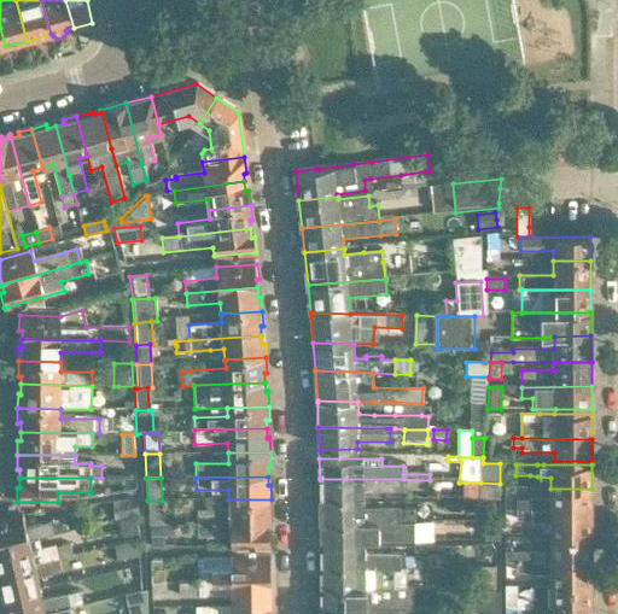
[(363,503),(363,498),(363,492),(403,492),(403,479),(319,479),(320,503),(363,503)]
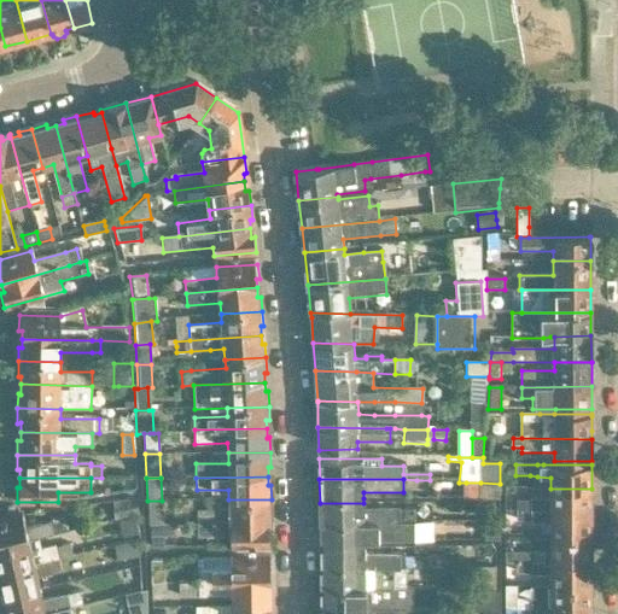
[(481,483),(481,501),(500,501),(500,489),(500,484),(481,483)]
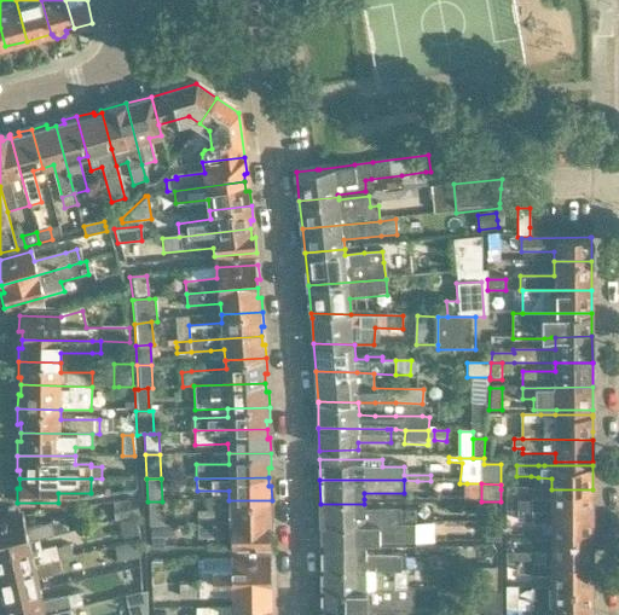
[(518,503),(518,512),(593,512),(593,489),(551,489),(551,500),(544,500),(531,500),(531,503),(518,503)]
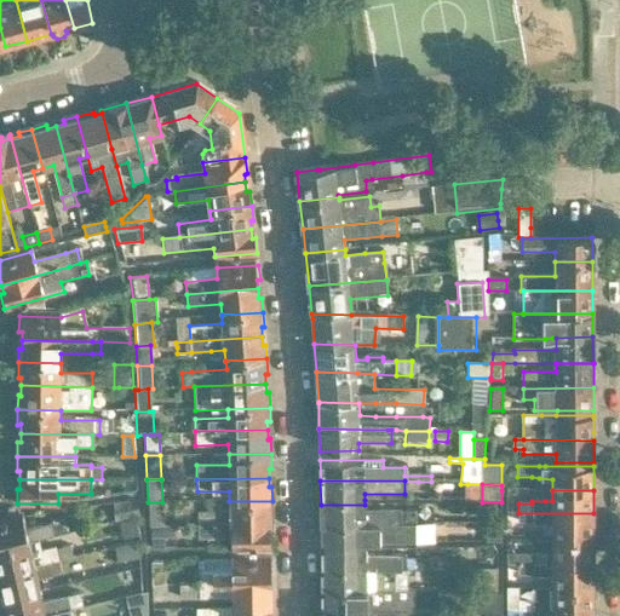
[(137,500),(113,504),(114,522),(136,517),(138,516),(137,500)]
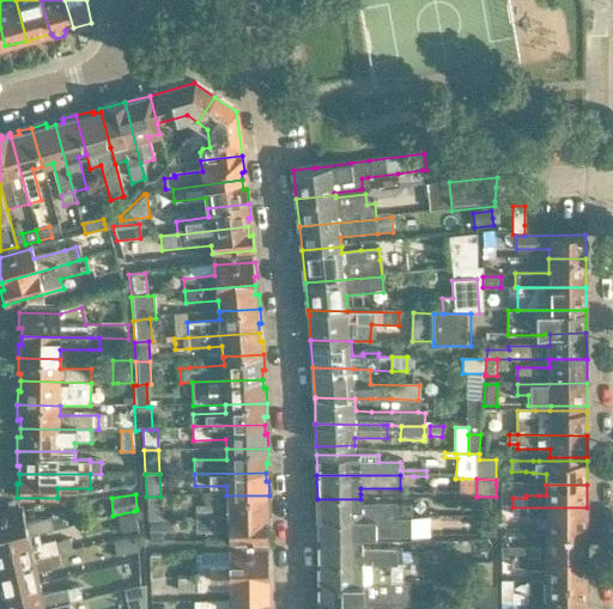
[(226,506),(195,506),(195,519),(267,519),(266,510),(269,510),(269,495),(226,495),(226,506)]
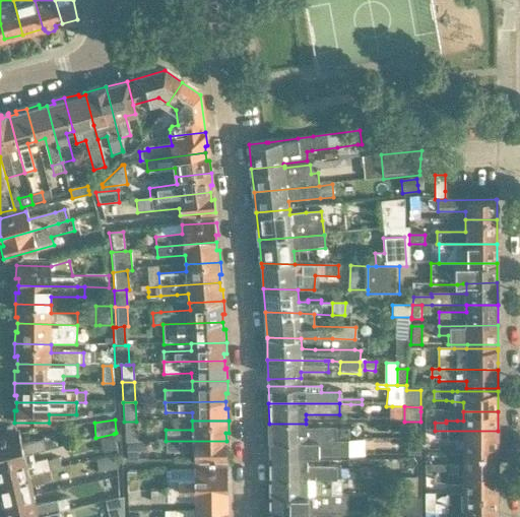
[(125,442),(126,442),(137,442),(136,422),(124,422),(125,442)]
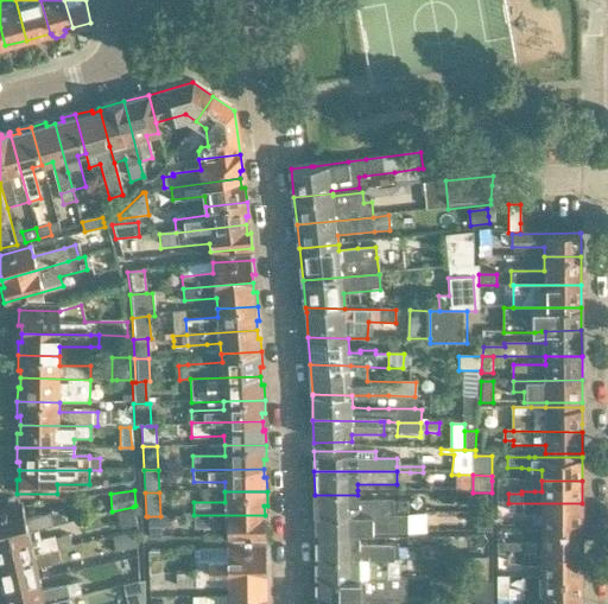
[(358,495),(315,495),(315,514),(407,514),(407,503),(398,503),(358,502),(358,495)]
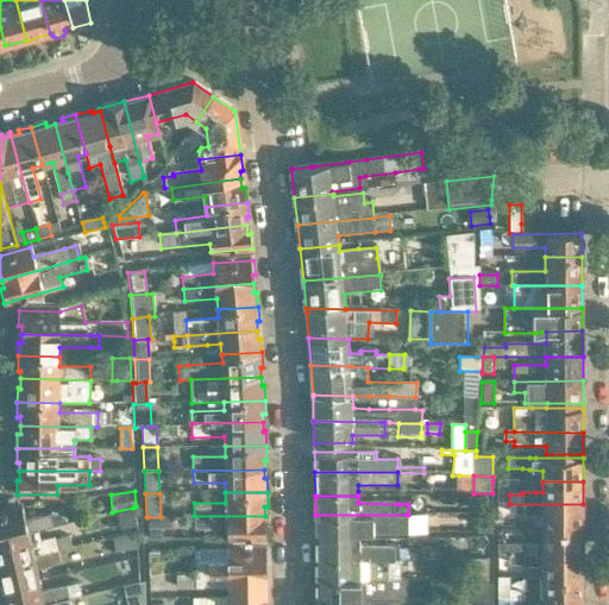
[(583,527),(583,504),(509,504),(509,515),(522,515),(522,518),(535,518),(535,515),(542,515),(542,527),(583,528),(583,527)]
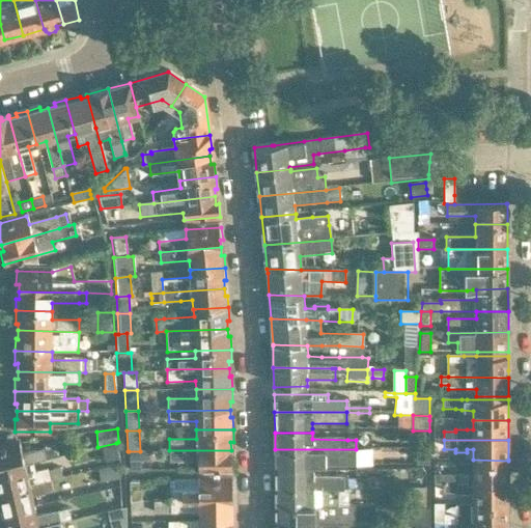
[(20,443),(0,447),(0,469),(24,464),(24,465),(33,463),(57,457),(55,446),(22,453),(20,443)]
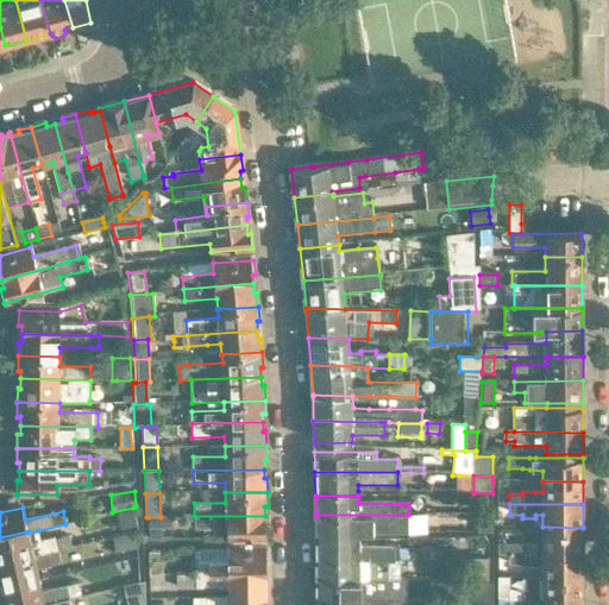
[(316,535),(359,536),(407,536),(408,515),(315,515),(316,535)]
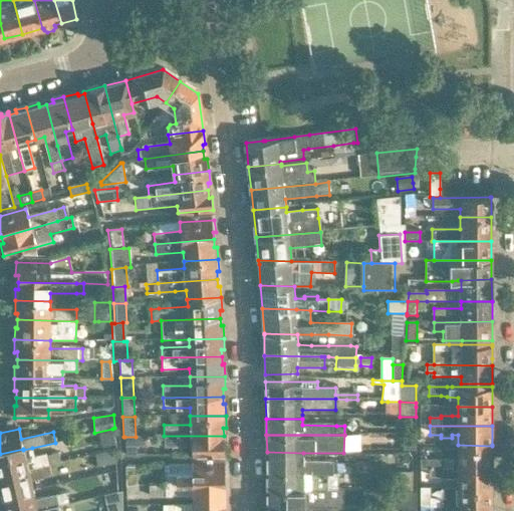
[(224,436),(164,436),(164,447),(191,447),(191,456),(227,455),(226,443),(224,443),(224,436)]
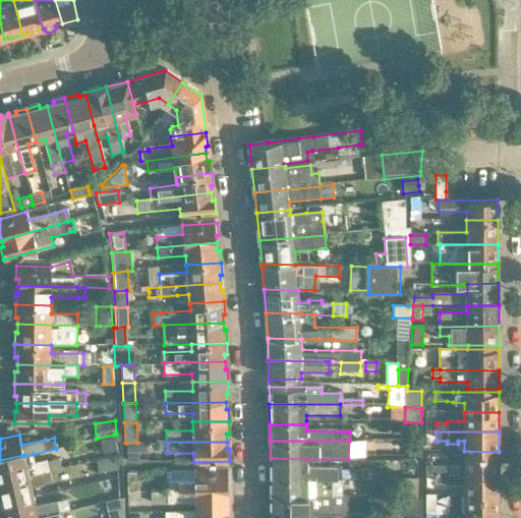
[(421,459),(421,442),(408,442),(407,459),(421,459)]
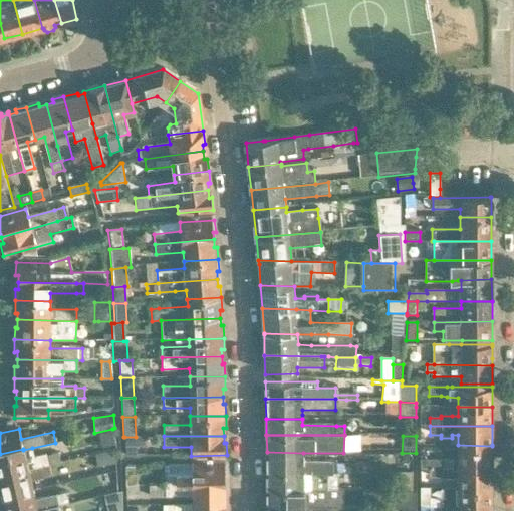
[(136,437),(124,437),(125,458),(137,458),(136,437)]
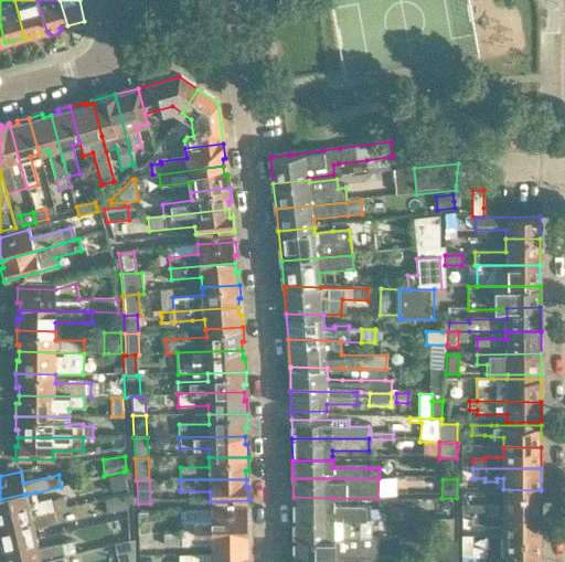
[(541,516),(541,490),(503,489),(503,494),(503,505),(497,505),(497,508),(461,507),(461,516),(541,516)]
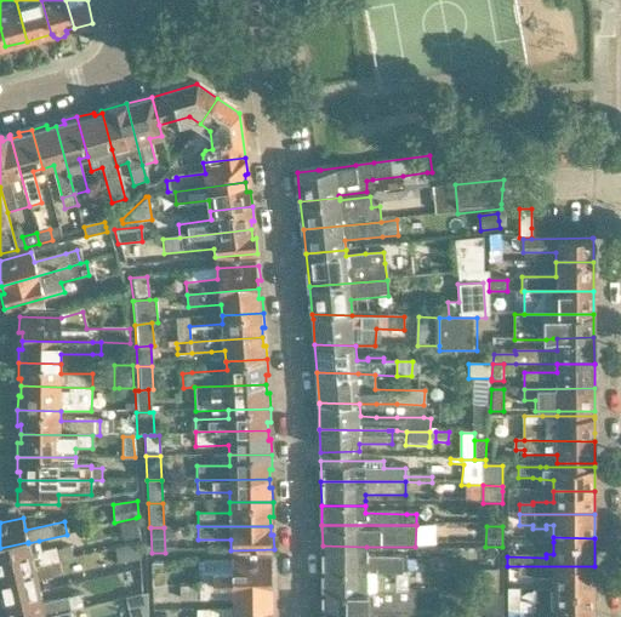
[(28,542),(0,548),(0,575),(58,561),(73,558),(70,548),(56,552),(56,548),(41,552),(39,541),(28,543),(28,542)]
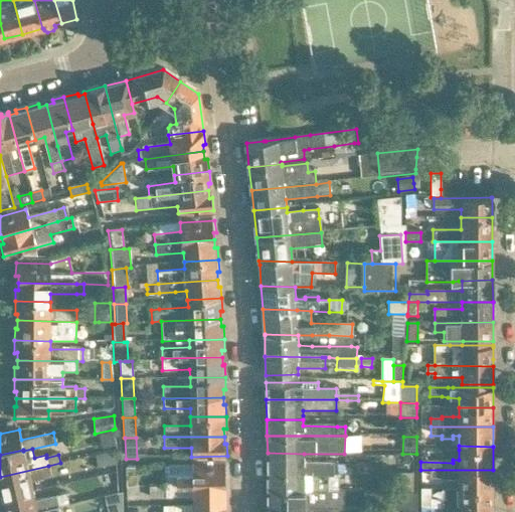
[(114,451),(95,455),(96,469),(116,465),(114,451)]
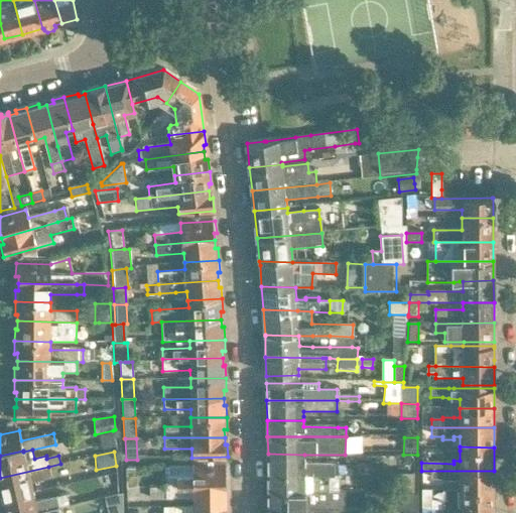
[(268,454),(268,475),(338,476),(338,465),(304,464),(304,455),(268,454)]
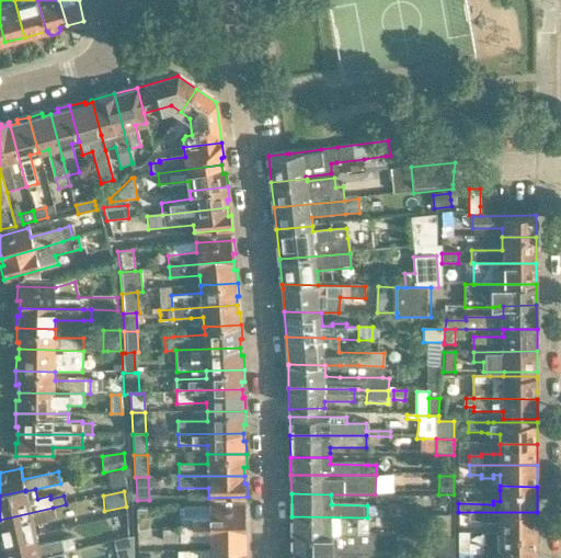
[(53,508),(0,520),(0,530),(3,543),(36,535),(34,525),(56,520),(53,508)]
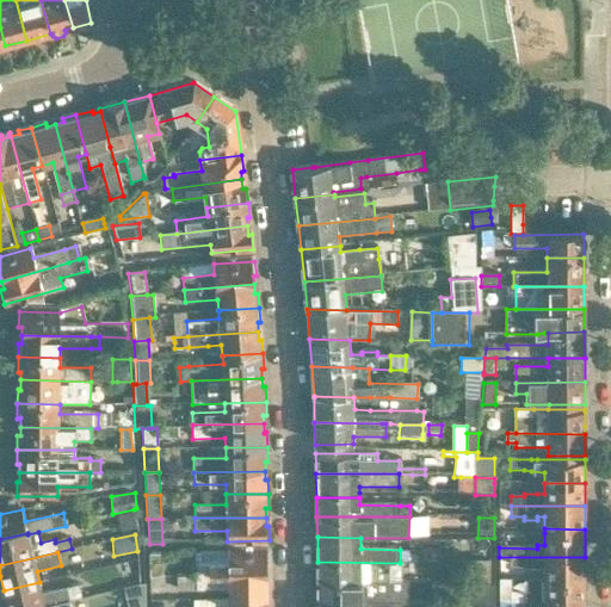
[(228,553),(196,555),(197,577),(267,576),(267,568),(270,568),(270,552),(228,553)]
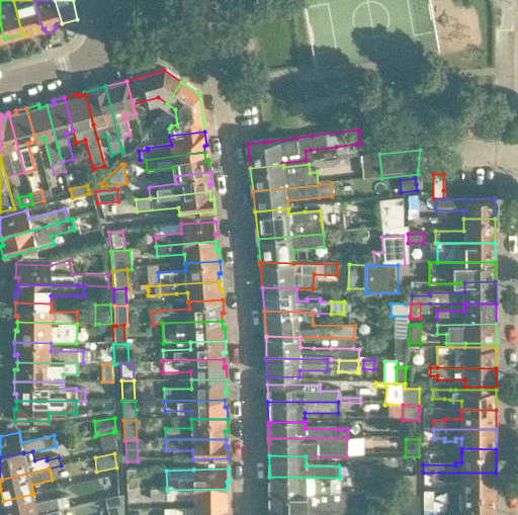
[(347,468),(346,478),(370,478),(370,469),(370,468),(347,468)]
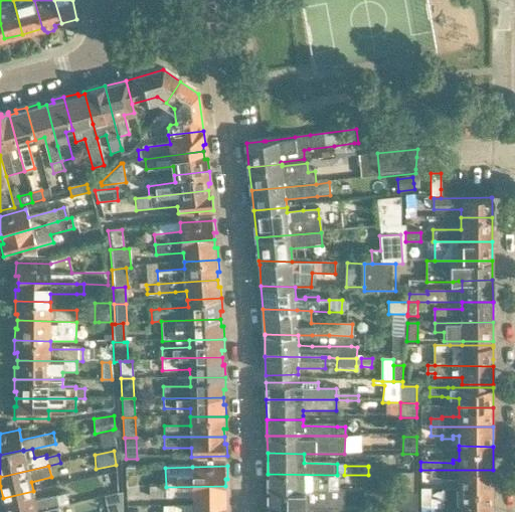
[(138,468),(127,468),(127,488),(138,488),(138,468)]
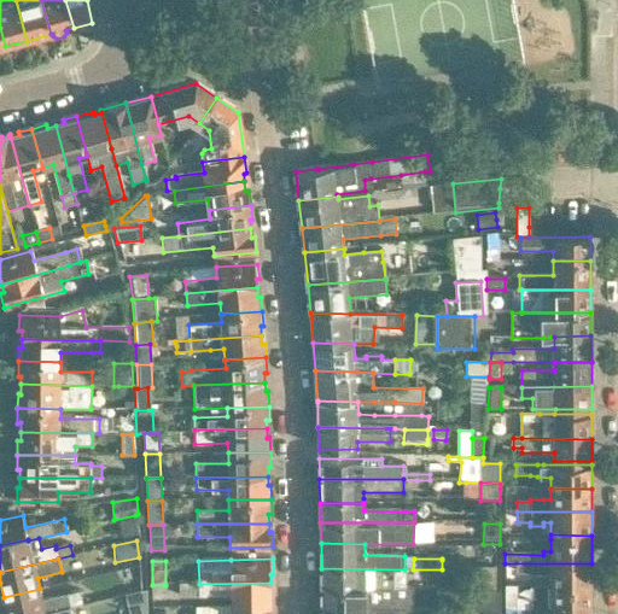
[(592,563),(517,563),(517,573),(530,573),(530,576),(551,576),(551,586),(592,586),(592,563)]
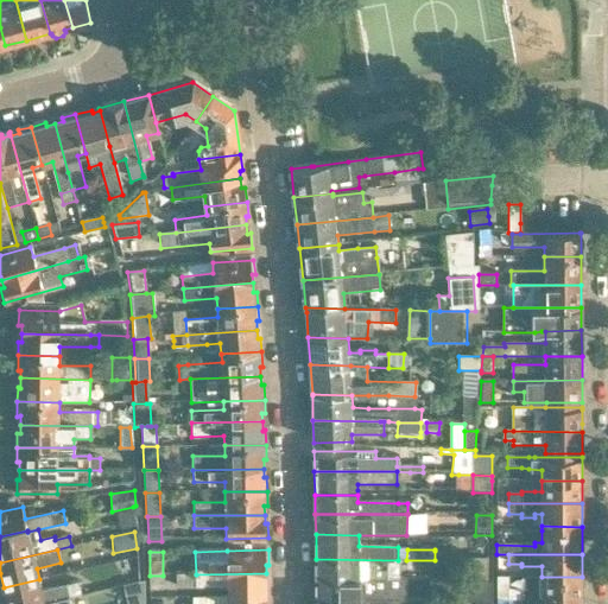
[(398,579),(398,560),(316,559),(316,579),(398,579)]
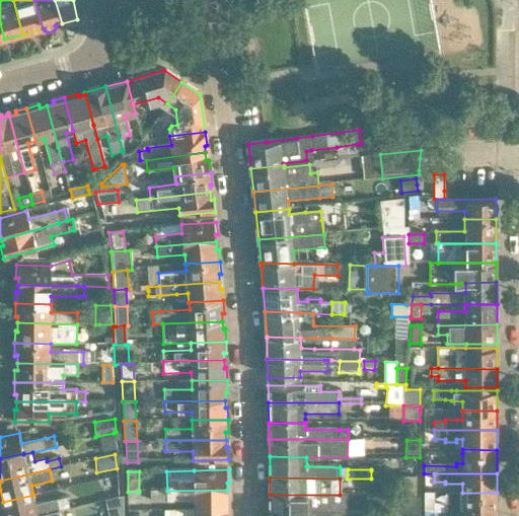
[(399,496),(416,496),(416,480),(399,480),(399,496)]
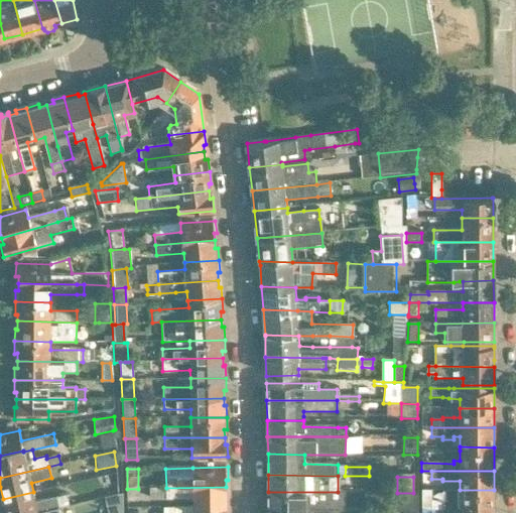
[(166,488),(149,489),(149,500),(194,499),(194,507),(229,506),(228,494),(226,495),(226,487),(166,488)]
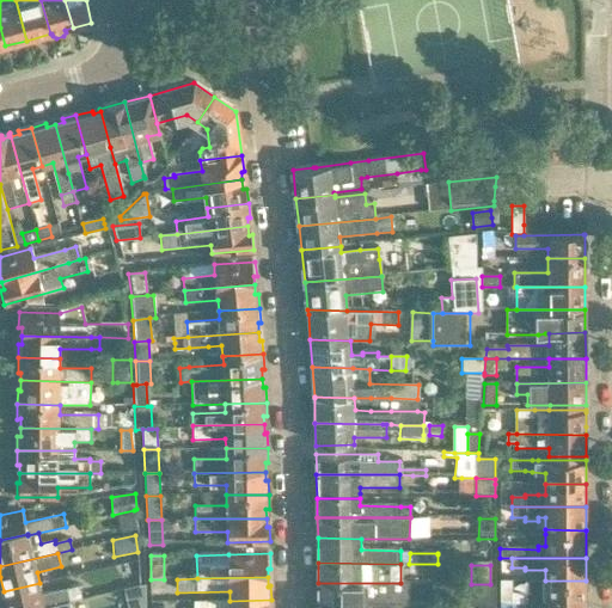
[(512,581),(500,581),(500,603),(516,603),(538,603),(586,603),(586,581),(545,581),(527,581),(527,594),(512,594),(512,581)]
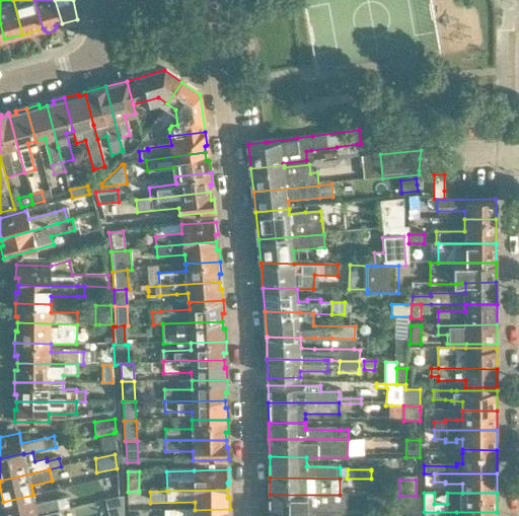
[(33,495),(3,502),(5,515),(43,515),(58,512),(68,509),(66,498),(56,501),(36,505),(33,495)]
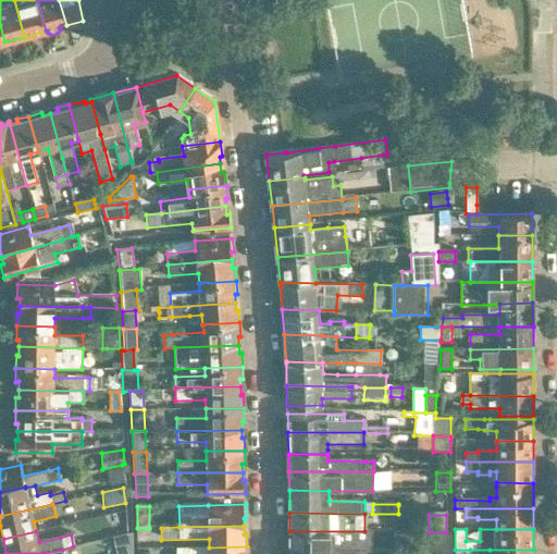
[(364,531),(289,531),(291,550),(366,551),(369,552),(369,532),(364,531)]
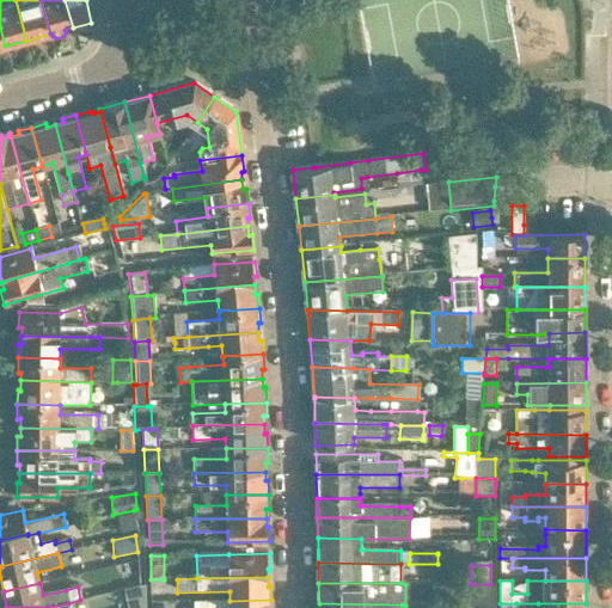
[(145,607),(145,584),(123,589),(127,607),(145,607)]
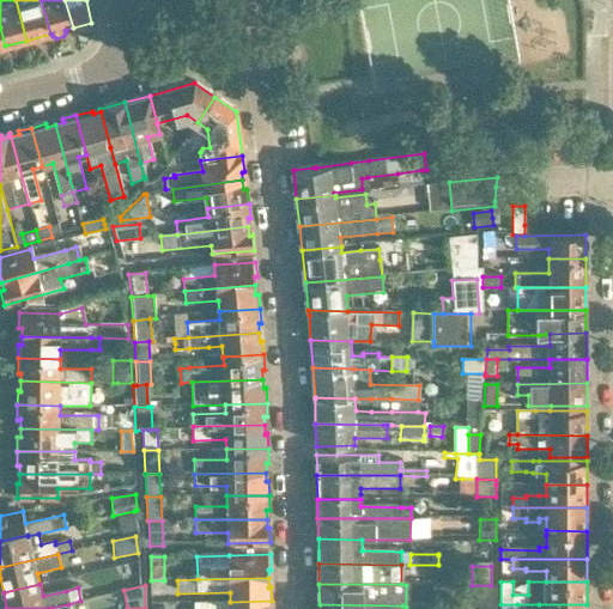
[(444,585),(444,607),(445,607),(496,608),(496,585),(491,585),(472,585),(444,585)]
